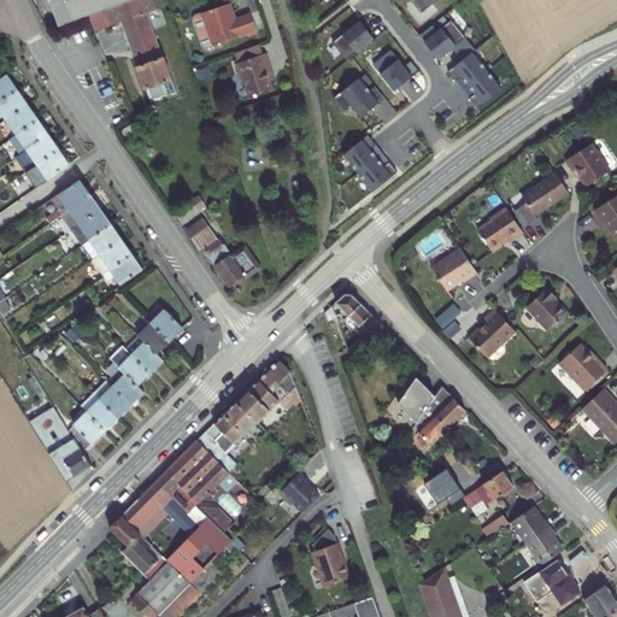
[(65,0),(50,0),(59,25),(72,21),(65,0)]
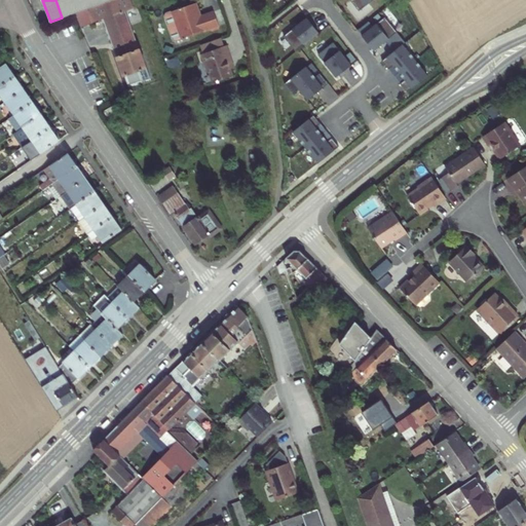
[(55,0),(62,17),(73,12),(87,7),(107,0),(55,0)]
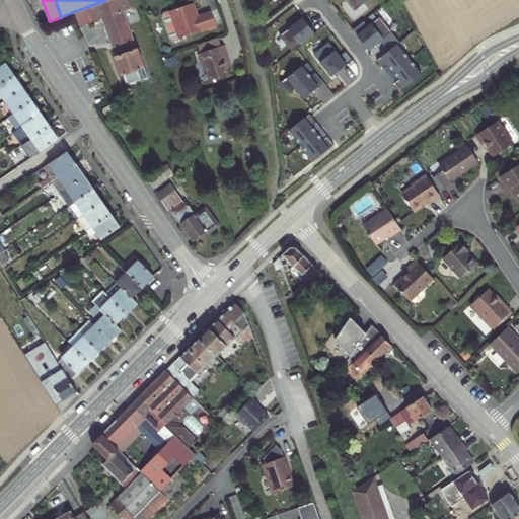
[(102,18),(117,56),(116,57),(122,75),(144,67),(138,49),(137,49),(124,10),(132,7),(129,0),(105,0),(86,7),(89,16),(97,20),(102,18)]
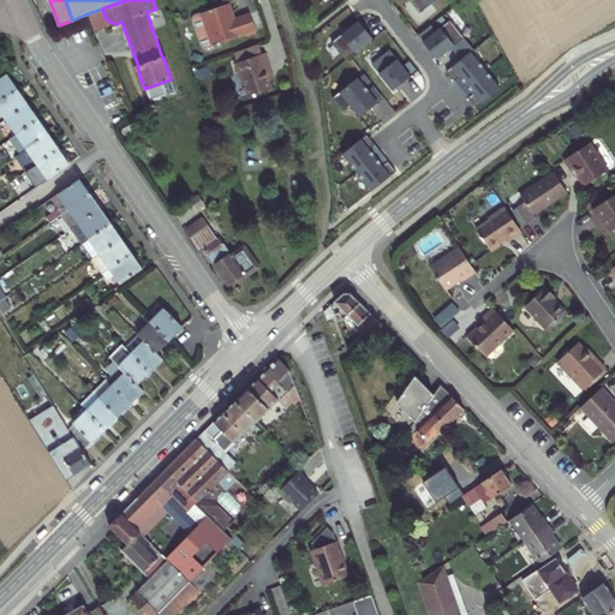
[(436,0),(410,0),(421,13),(436,0)]
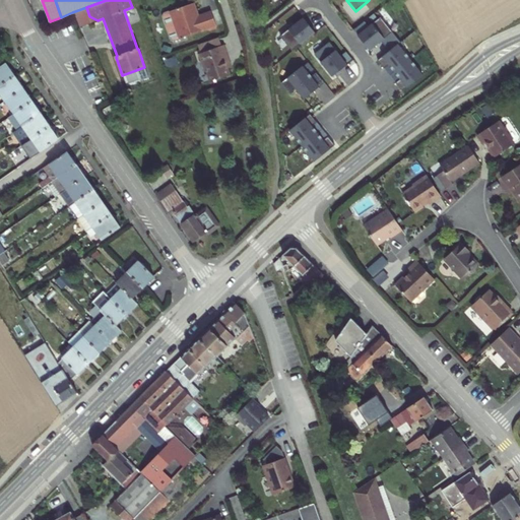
[(196,2),(170,11),(180,39),(216,25),(211,11),(200,15),(196,2)]
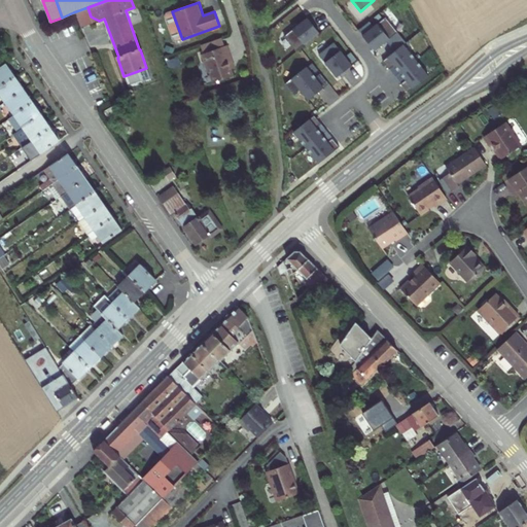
[(308,18),(284,36),(296,51),(320,33),(308,18)]
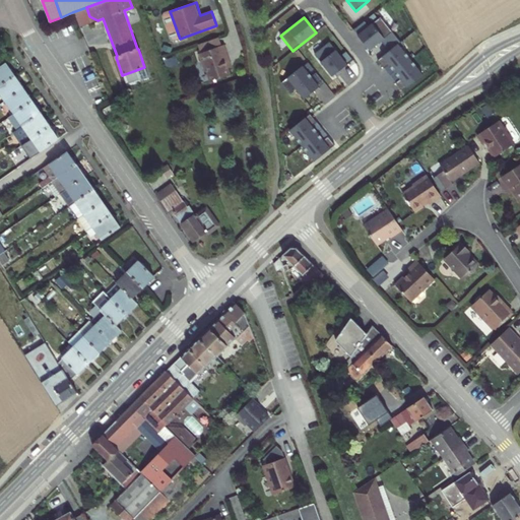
[(381,17),(359,35),(370,50),(393,31),(381,17)]
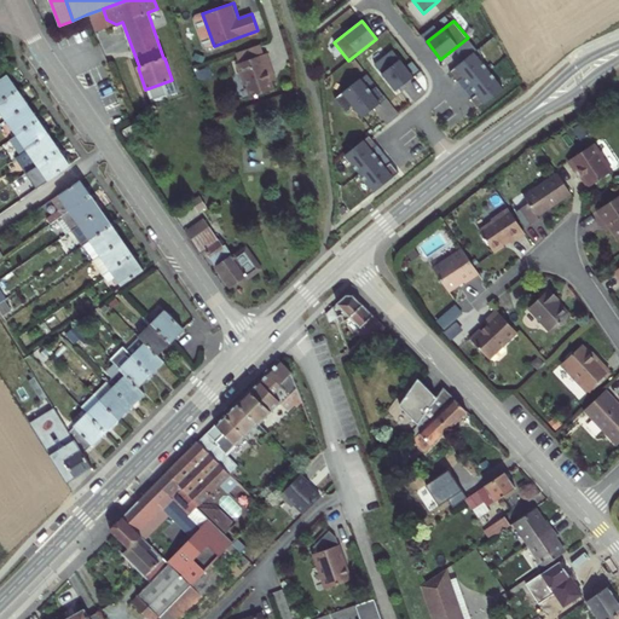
[(434,25),(421,35),(427,41),(439,32),(434,25)]
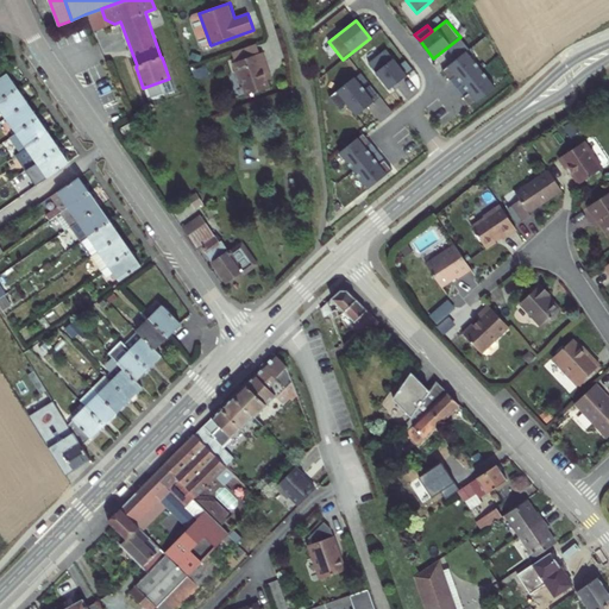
[(387,49),(369,63),(390,89),(407,76),(387,49)]
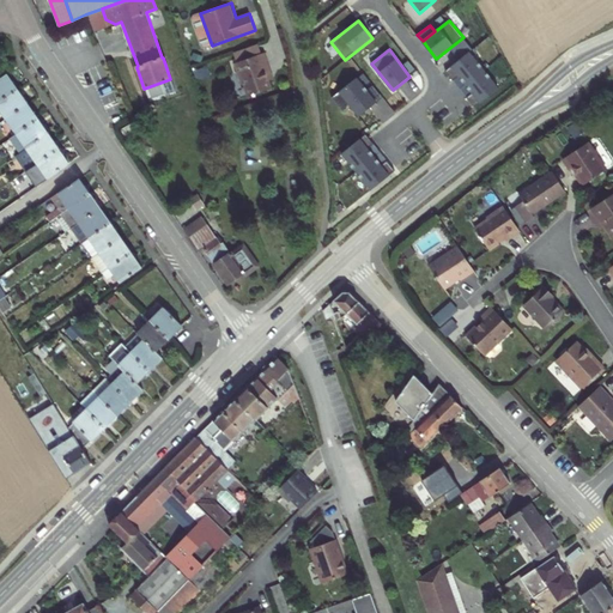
[(445,71),(454,82),(466,71),(473,79),(485,70),(469,52),(445,71)]
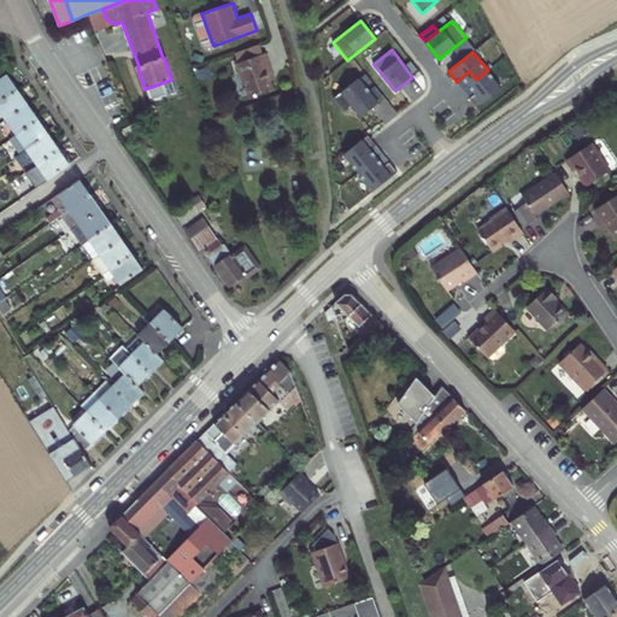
[(266,53),(236,64),(244,86),(246,84),(251,97),(275,88),(272,80),(275,78),(266,53)]
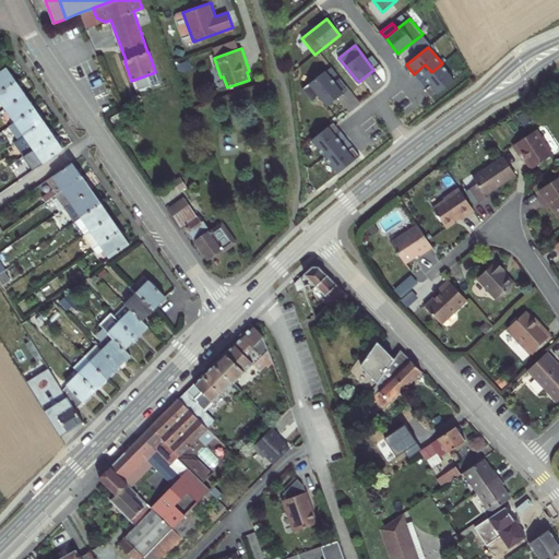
[(442,63),(431,72),(437,80),(426,88),(433,98),(455,81),(442,63)]
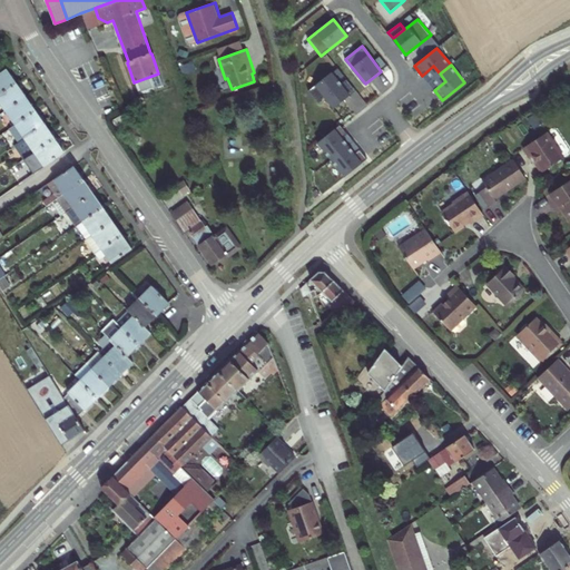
[(433,66),(422,76),(428,84),(440,74),(433,66)]
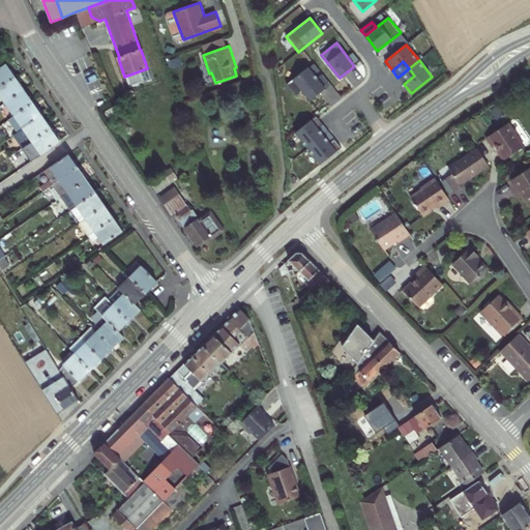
[(0,67),(0,87),(15,78),(6,64),(0,67)]
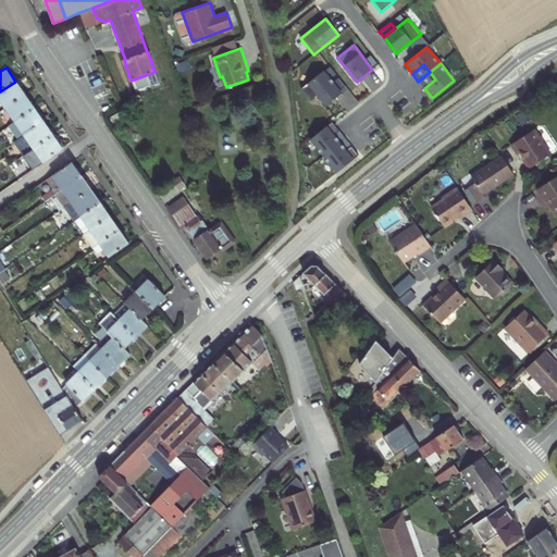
[(326,106),(343,94),(324,71),(301,88),(310,100),(318,95),(326,106)]
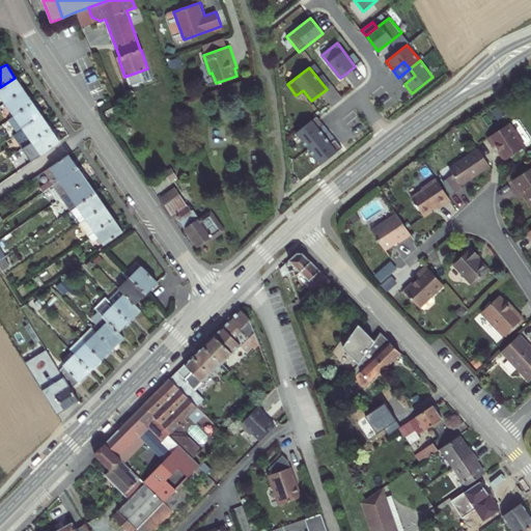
[(410,68),(398,78),(404,84),(415,76),(410,68)]
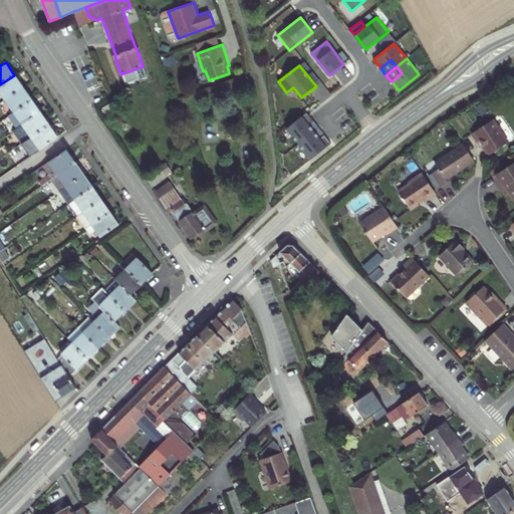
[(23,87),(14,75),(0,84),(0,103),(6,99),(23,87)]
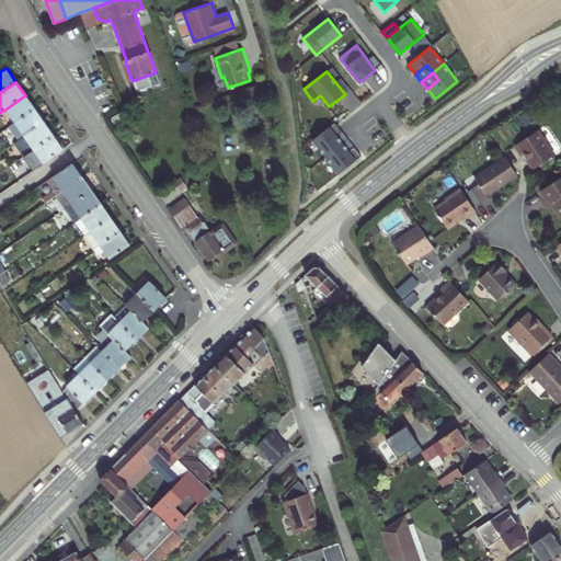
[(35,110),(25,95),(7,109),(15,122),(35,110)]
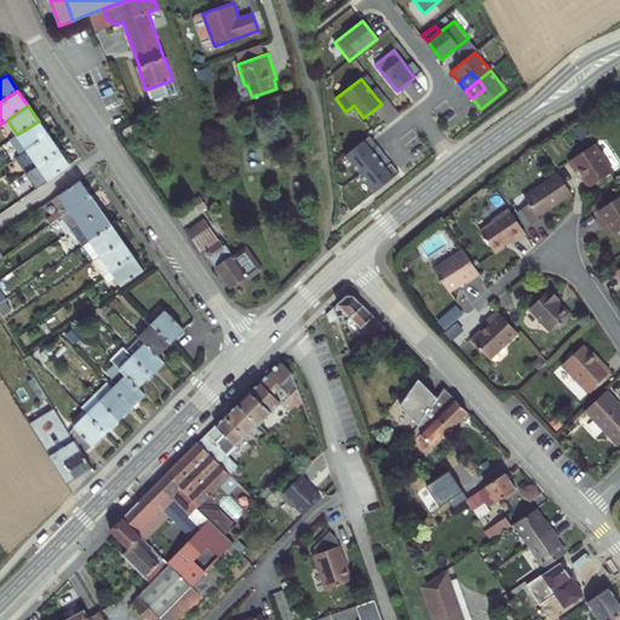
[(49,136),(39,121),(17,135),(10,141),(21,155),(49,136)]
